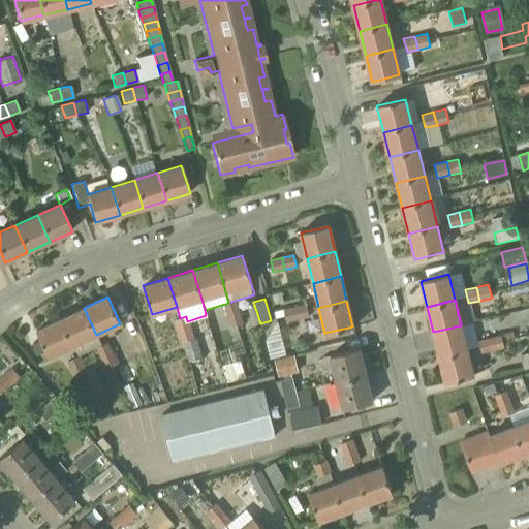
[(235,302),(223,305),(227,316),(239,313),(235,302)]
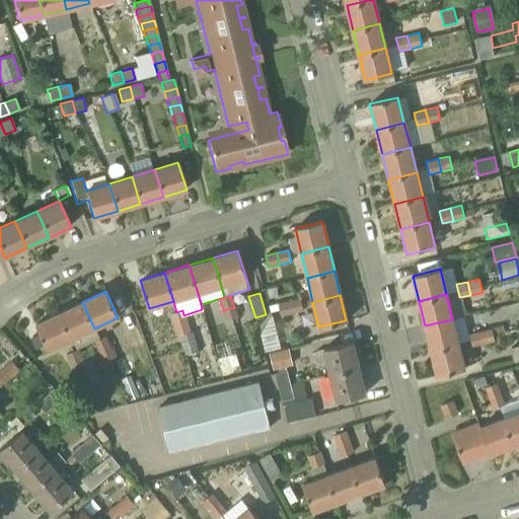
[(302,310),(299,299),(288,301),(291,313),(302,310)]
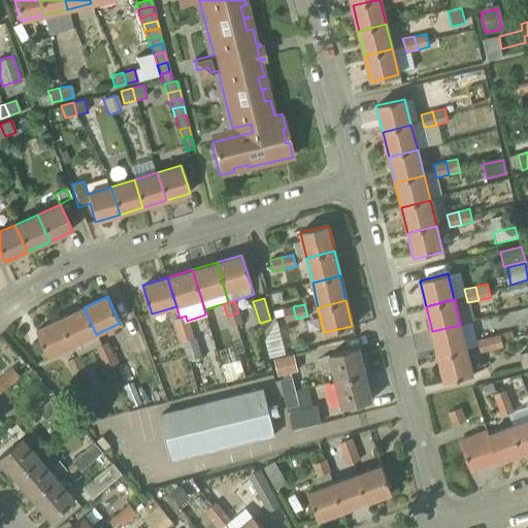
[(296,319),(293,306),(282,309),(284,321),(296,319)]
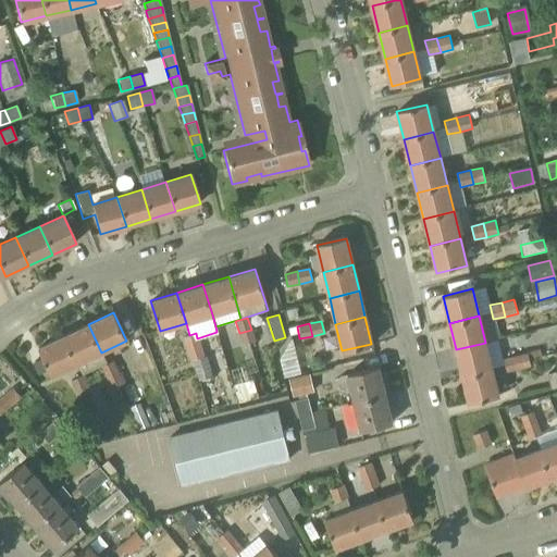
[(88,324),(64,336),(76,363),(101,353),(88,324)]
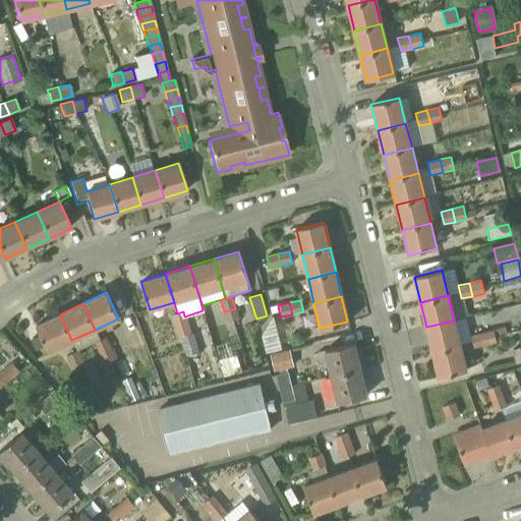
[(235,308),(224,311),(227,324),(238,320),(235,308)]
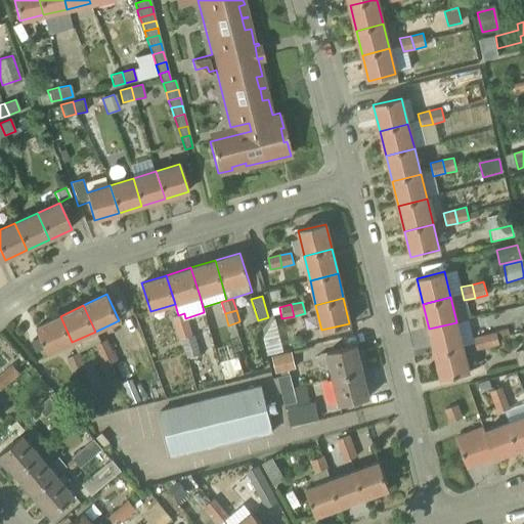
[(178,315),(173,317),(176,329),(187,325),(185,318),(184,313),(178,315)]
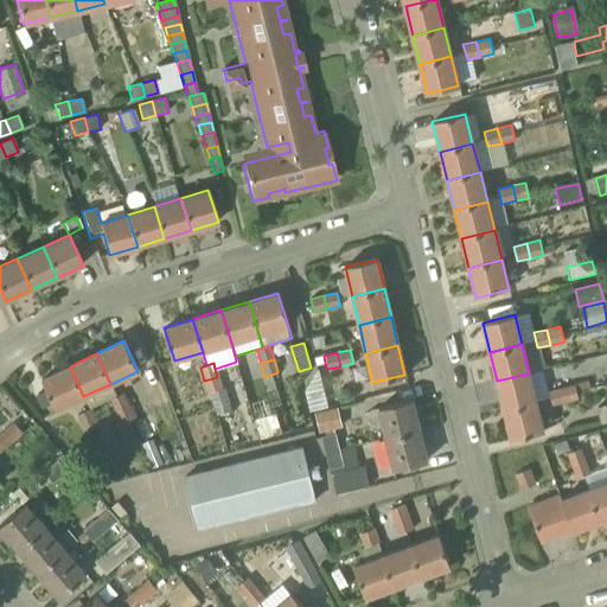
[(83,396),(70,366),(42,379),(56,409),(83,396)]
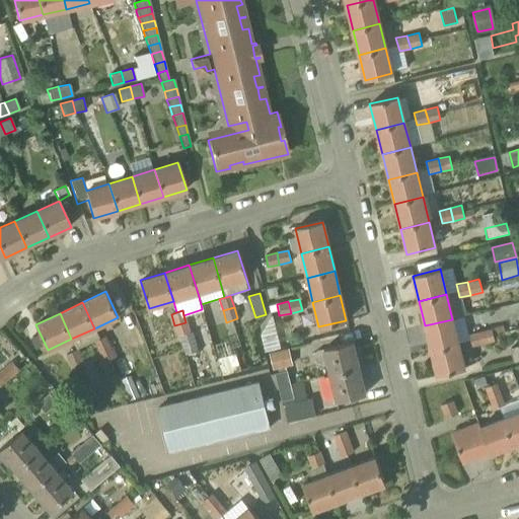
[(452,319),(425,325),(431,351),(458,344),(452,319)]
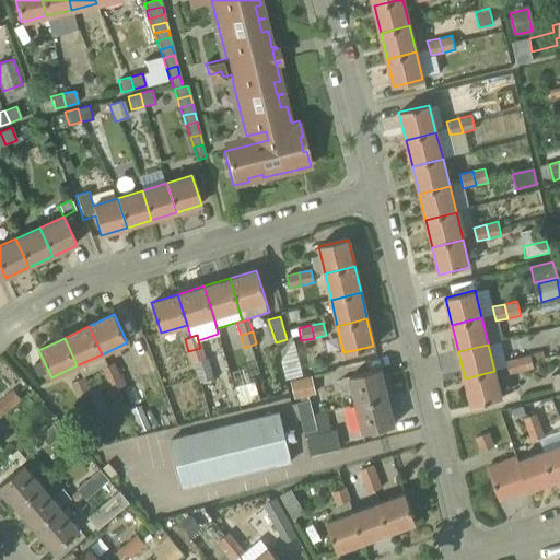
[(200,348),(188,351),(191,362),(193,363),(194,363),(205,360),(203,358),(200,348)]
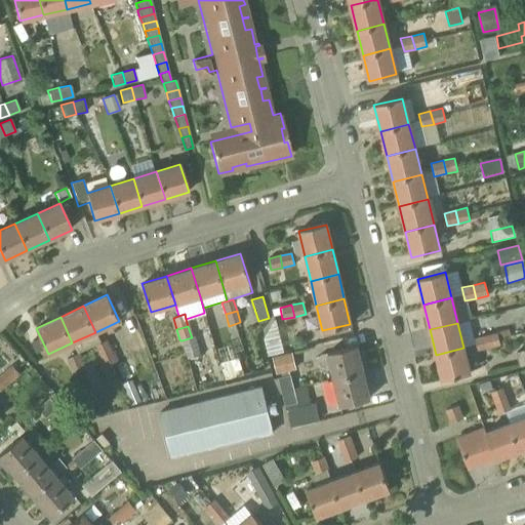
[(485,334),(488,348),(500,345),(496,332),(485,334)]
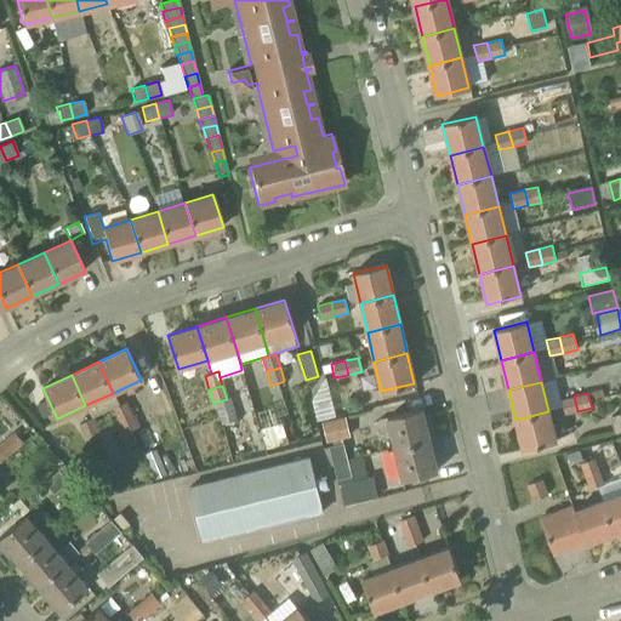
[(577,411),(574,396),(560,399),(564,415),(577,411)]
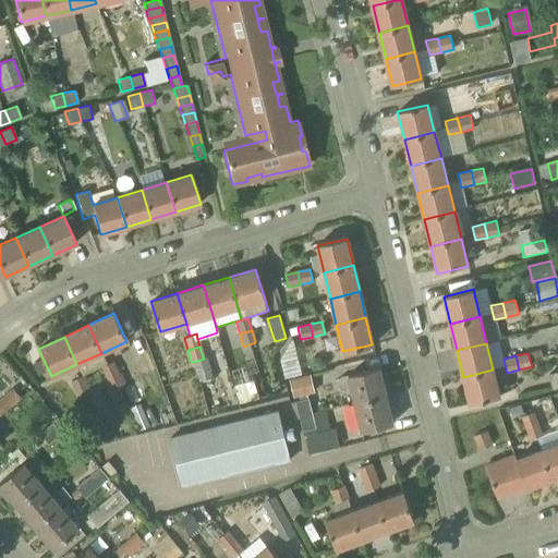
[(204,359),(193,362),(198,381),(211,377),(206,358),(204,359)]
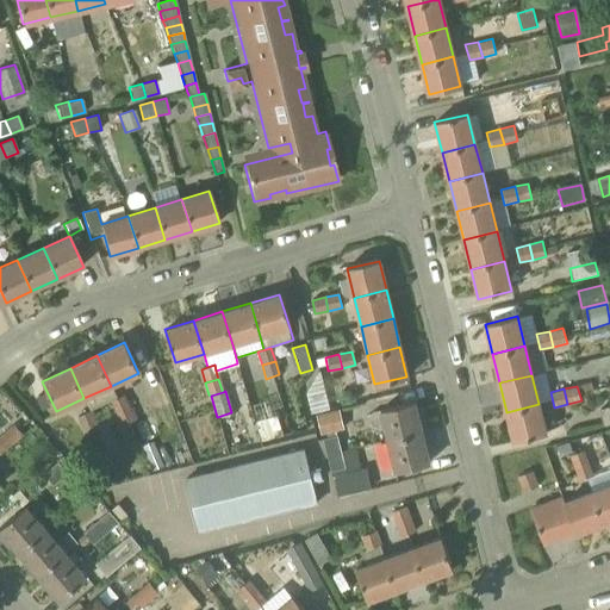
[(129,409),(124,396),(111,402),(117,415),(129,409)]
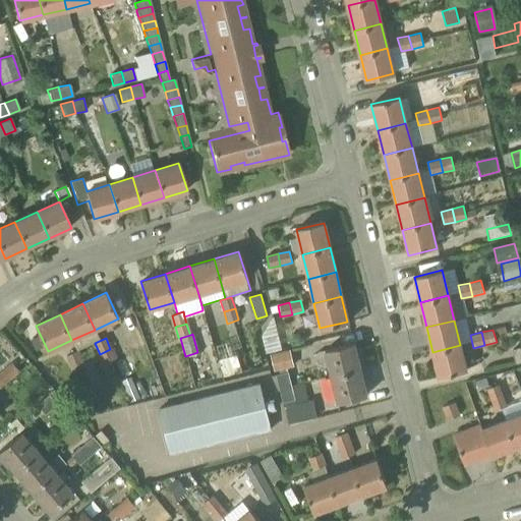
[(120,367),(143,362),(139,342),(115,347),(120,367)]
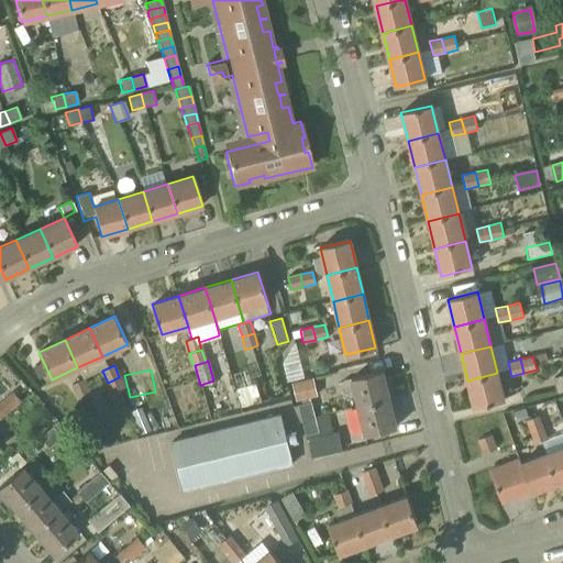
[(359,406),(388,399),(382,371),(352,377),(359,406)]
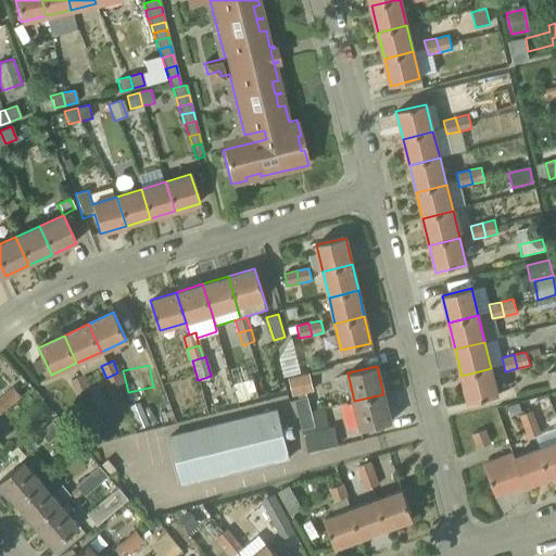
[(491,368),(462,376),(468,403),(497,395),(491,368)]
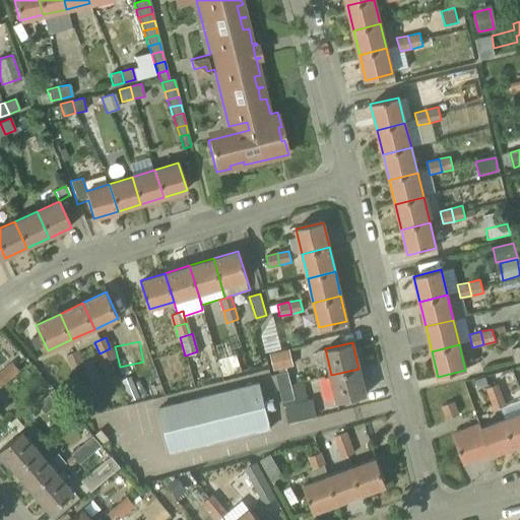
[(519,361),(519,346),(511,348),(514,363),(519,361)]
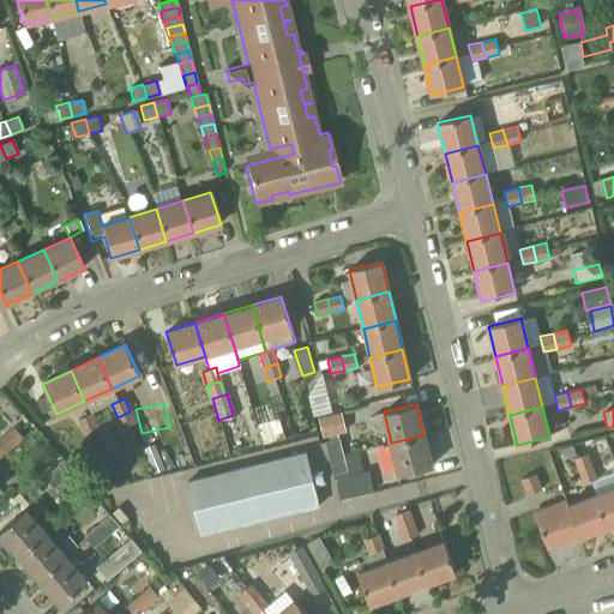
[(341,410),(319,416),(318,417),(321,437),(345,432),(341,410)]
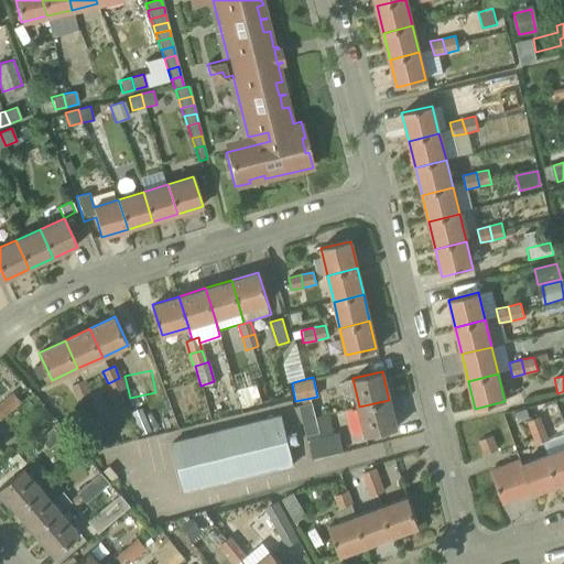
[(125,389),(119,378),(108,383),(114,394),(125,389)]
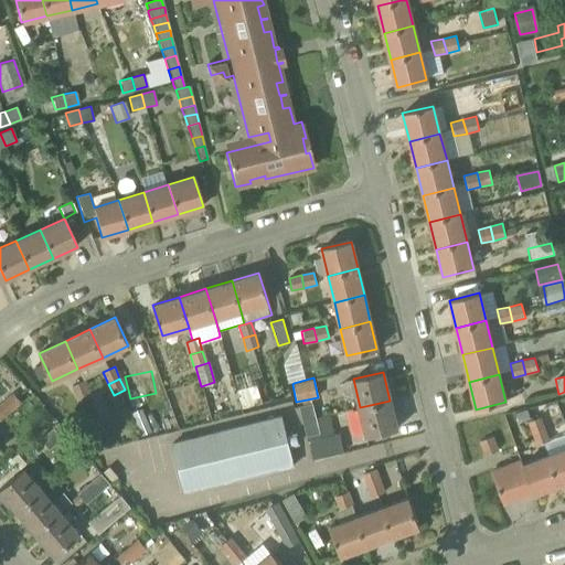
[(71,386),(77,397),(89,392),(84,380),(71,386)]
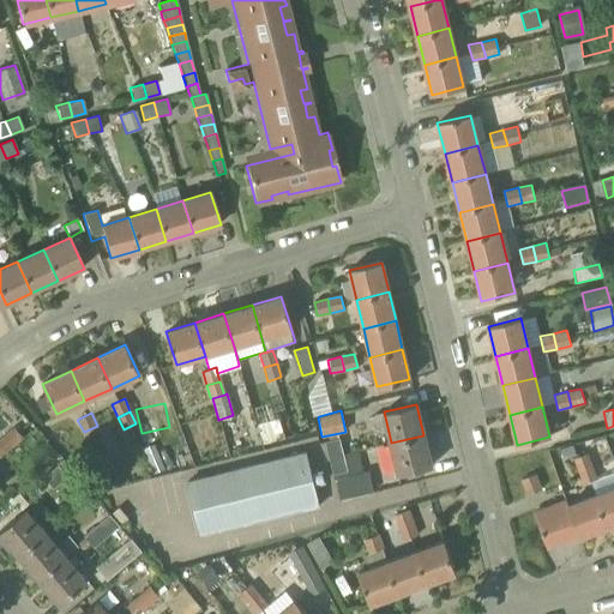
[(11,449),(23,438),(14,429),(2,439),(11,449)]
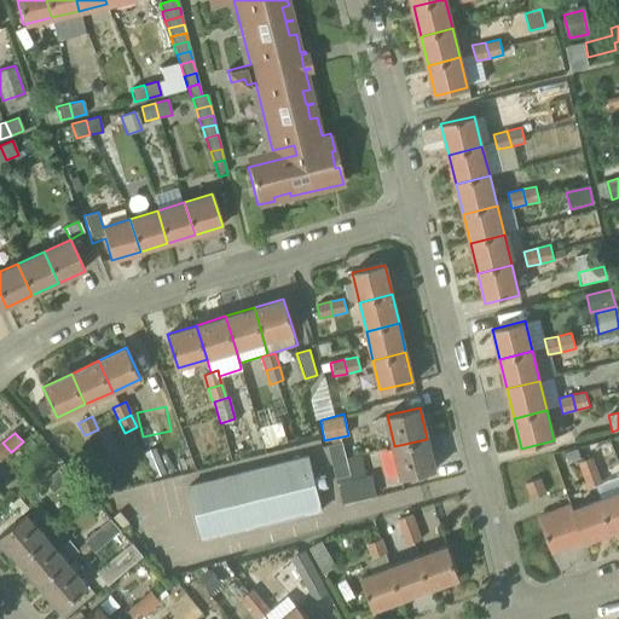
[(434,470),(427,439),(394,446),(401,478),(434,470)]
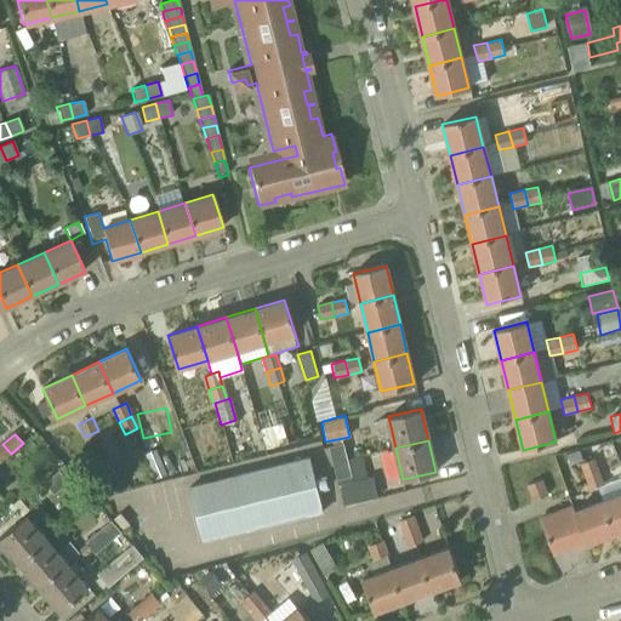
[(389,442),(375,444),(381,473),(394,471),(389,442)]
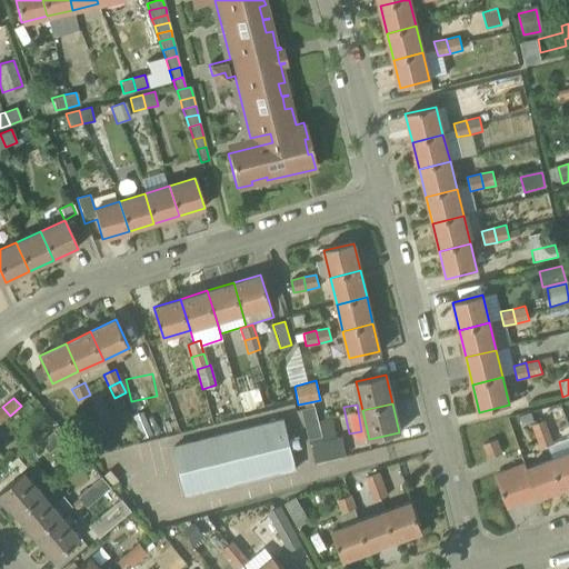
[(305,425),(318,421),(315,406),(300,409),(305,425)]
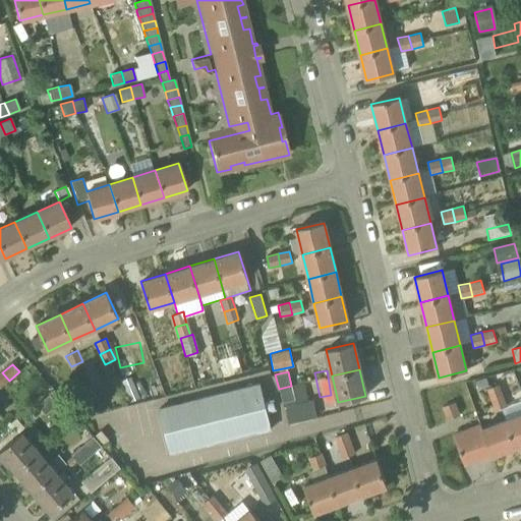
[(0,388),(9,381),(2,372),(0,374),(0,388)]
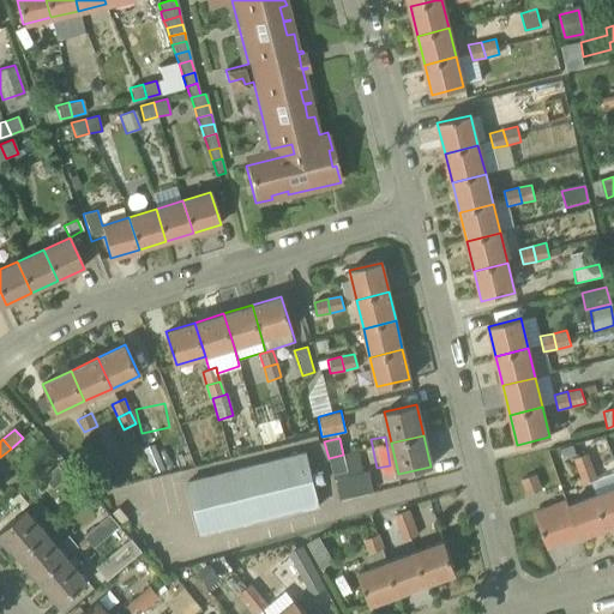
[(187,482),(200,535),(318,505),(306,453),(187,482)]
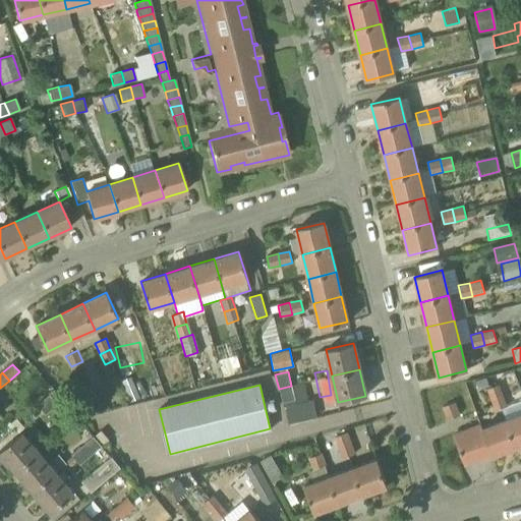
[(490,400),(503,395),(499,385),(486,389),(490,400)]
